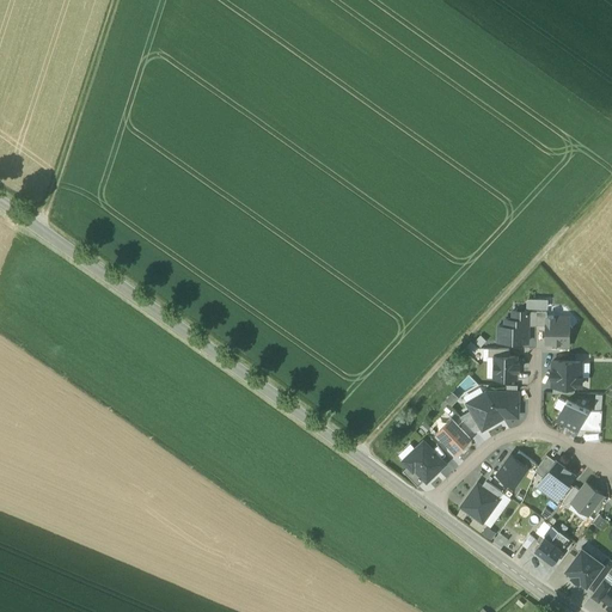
[(497,342),(528,342),(528,325),(528,311),(513,311),(513,319),(505,319),(505,326),(499,326),(497,342)]
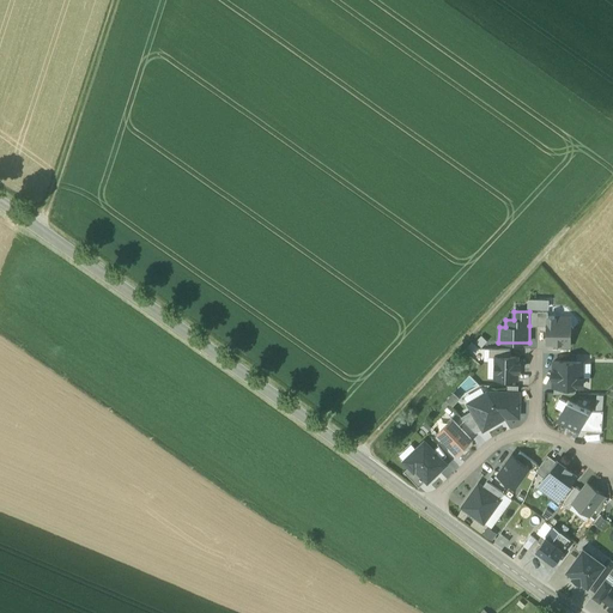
[(538,326),(547,326),(547,316),(547,313),(538,311),(538,326)]
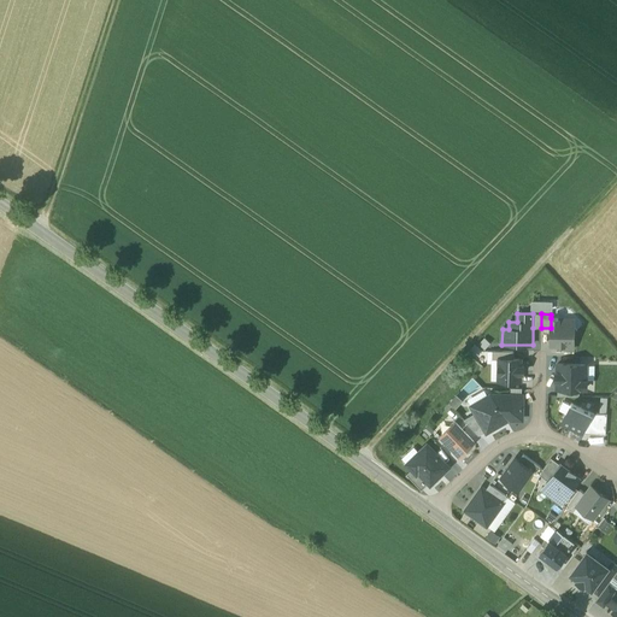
[(577,331),(569,323),(558,323),(558,319),(551,318),(551,328),(551,345),(564,346),(564,350),(573,350),(574,334),(577,331)]
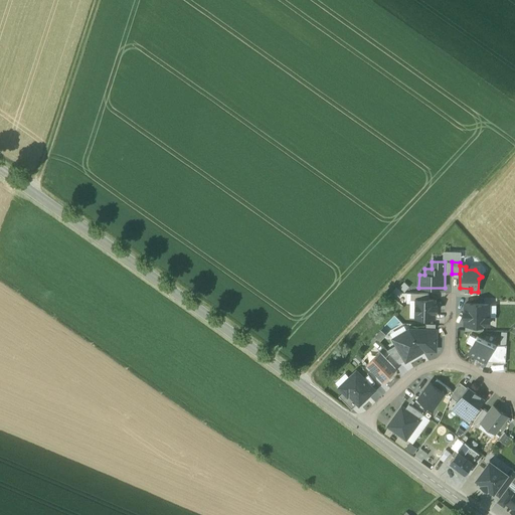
[(428,300),(416,300),(415,318),(437,318),(437,300),(428,300)]
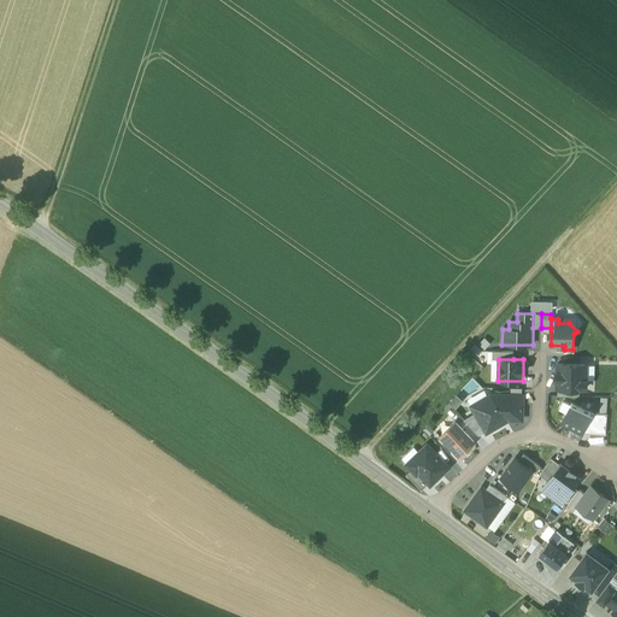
[(587,365),(557,365),(557,389),(558,389),(580,389),(587,389),(587,365)]
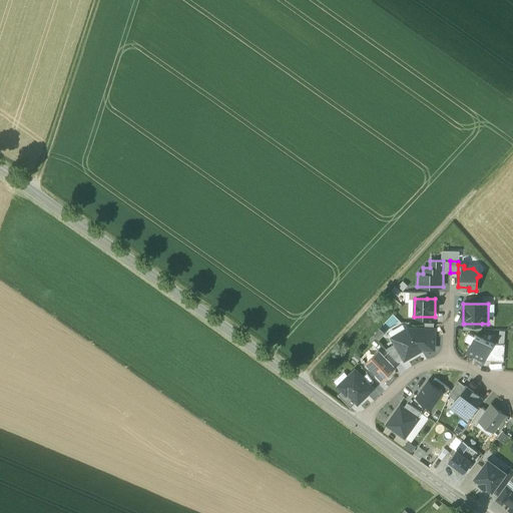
[(434,329),(408,328),(392,338),(404,359),(404,360),(423,349),(434,349),(434,329)]
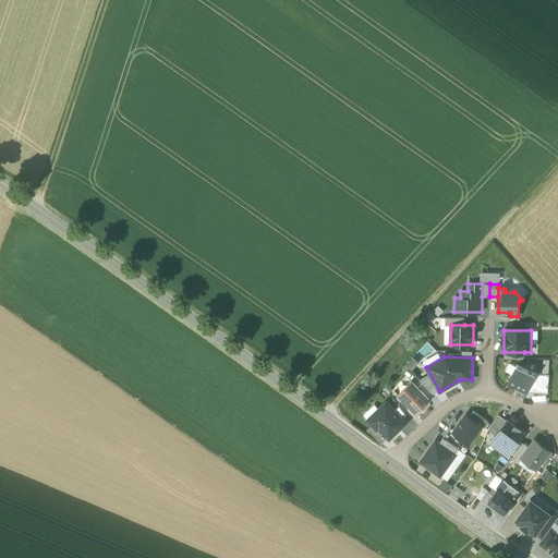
[(401,370),(411,379),(415,375),(410,370),(417,362),(413,358),(401,370)]
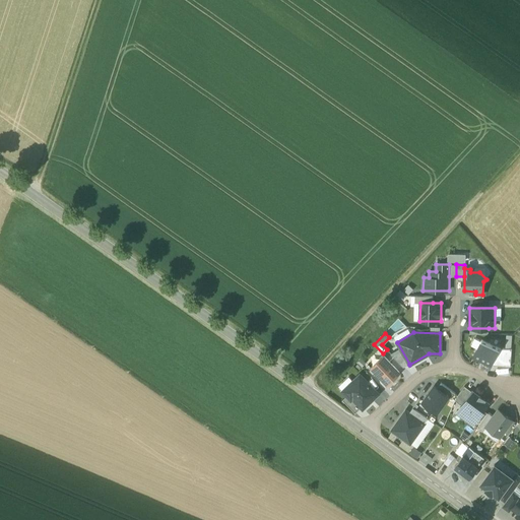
[(491,364),(498,348),(481,340),(474,355),(491,364)]
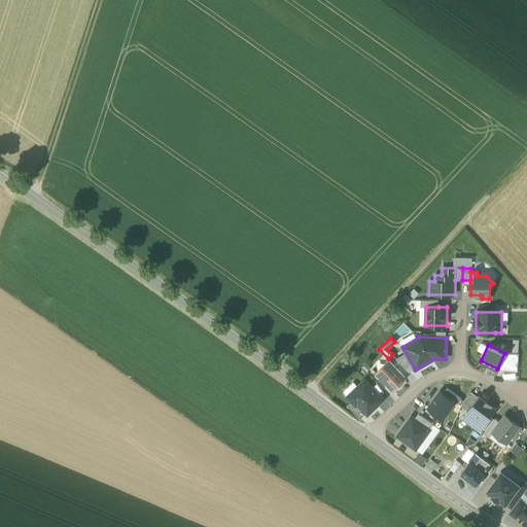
[(406,353),(396,358),(409,372),(415,369),(406,353)]
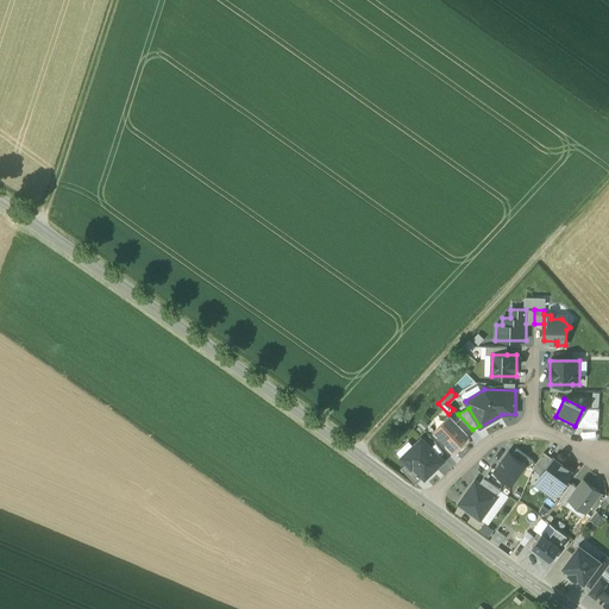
[(598,428),(600,408),(583,408),(575,426),(579,427),(598,428)]
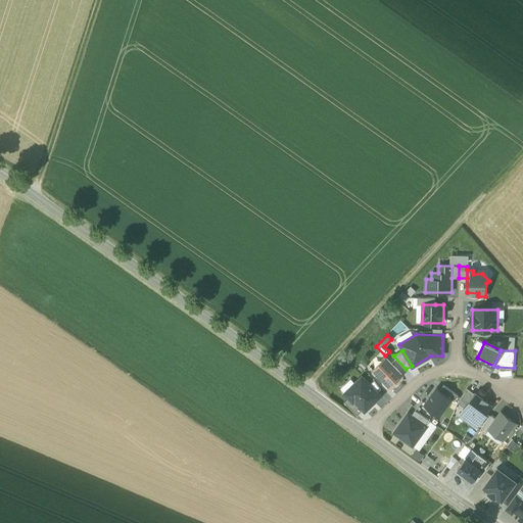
[(374,370),(389,387),(401,376),(386,359),(374,370)]
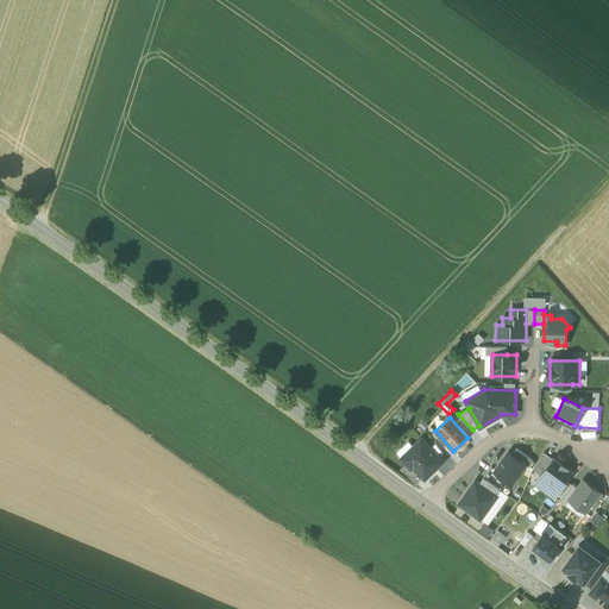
[(425,479),(443,460),(421,439),(403,457),(408,462),(422,477),(425,479)]
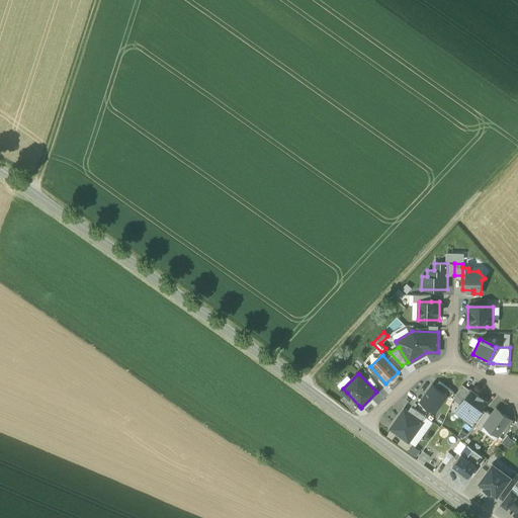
[(447,396),(449,398),(453,393),(439,381),(435,386),(447,396)]
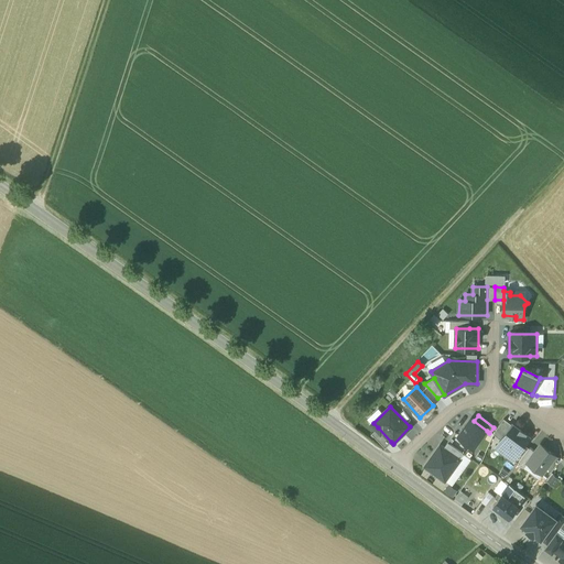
[(474,448),(487,431),(474,421),(470,419),(457,436),(474,448)]
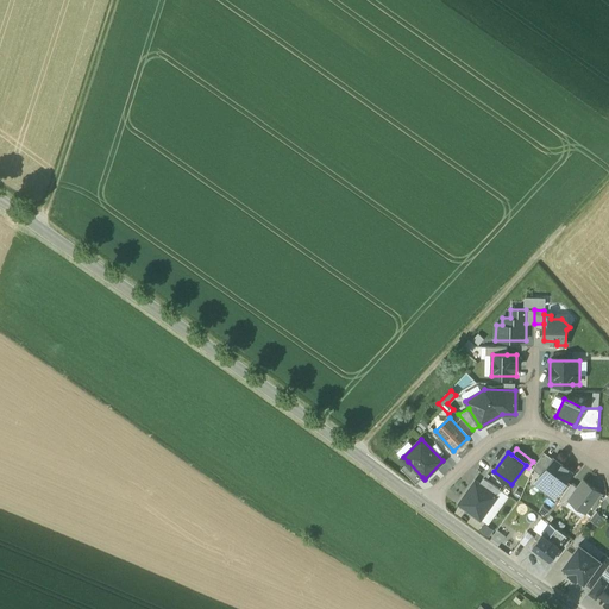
[(541,475),(553,459),(545,452),(533,468),(541,475)]
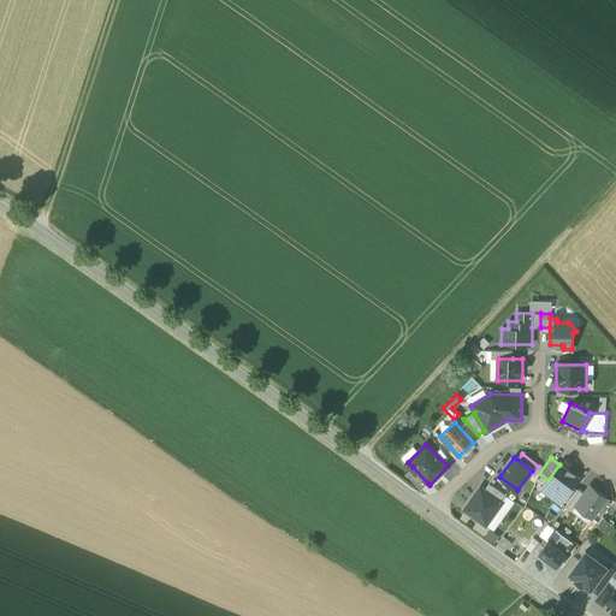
[(578,478),(560,465),(548,480),(542,489),(560,502),(563,498),(572,485),(578,478)]
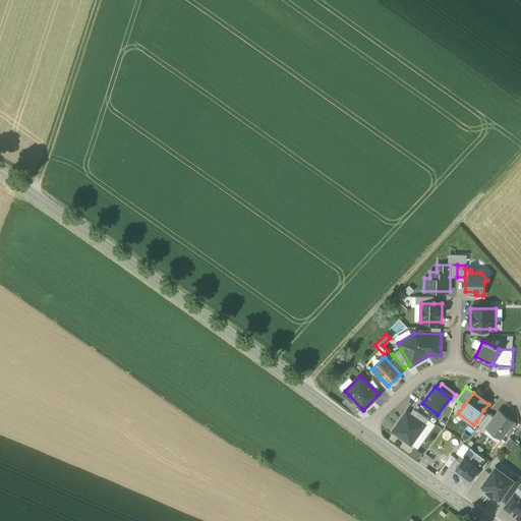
[(356,414),(361,408),(349,395),(343,401),(356,414)]
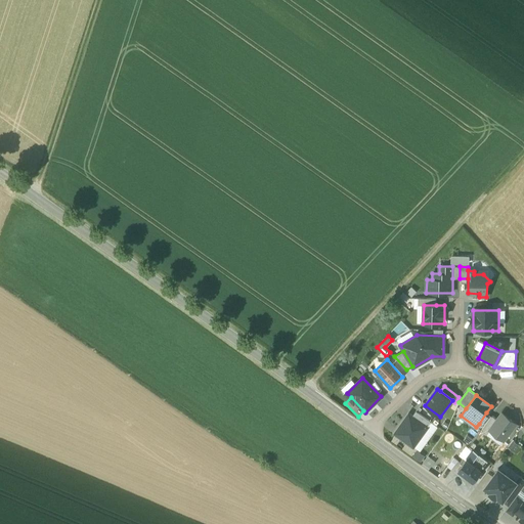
[(412,417),(427,427),(431,423),(416,411),(412,417)]
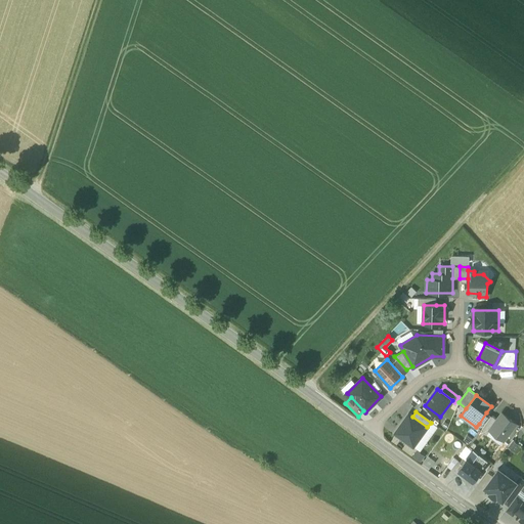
[(491,417),(486,412),(479,424),(483,427),(491,417)]
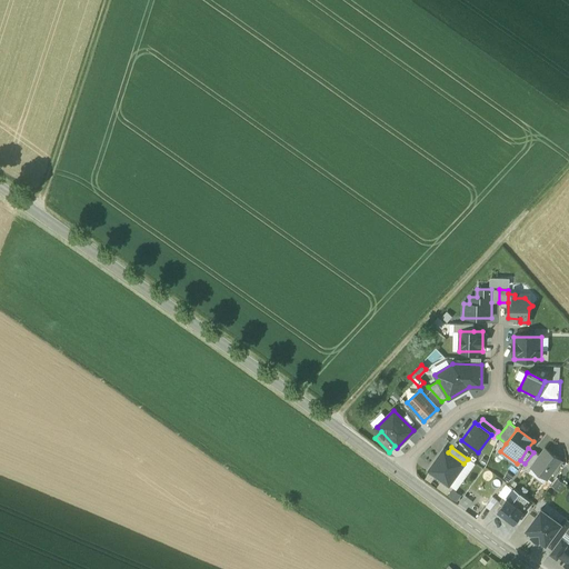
[(448,486),(463,463),(448,452),(445,449),(428,471),(448,486)]
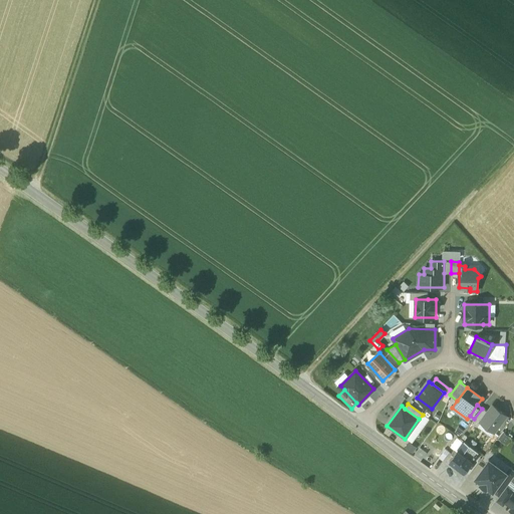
[(506,416),(492,406),(477,426),(491,437),(506,416)]
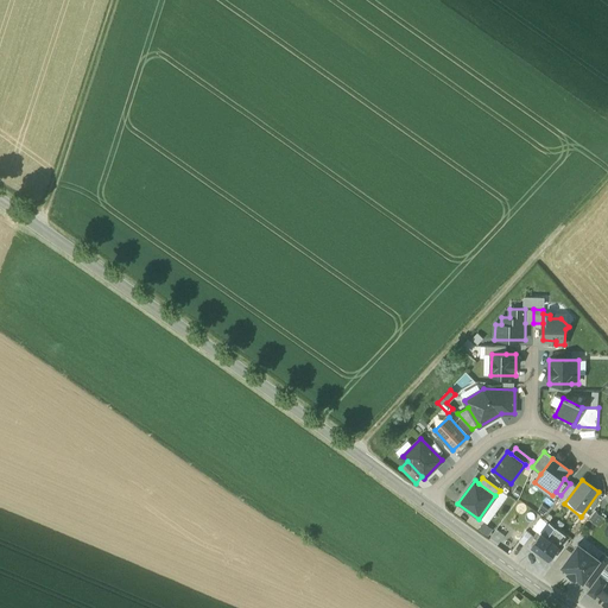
[(576,488),(570,483),(561,495),(558,500),(564,504),(576,488)]
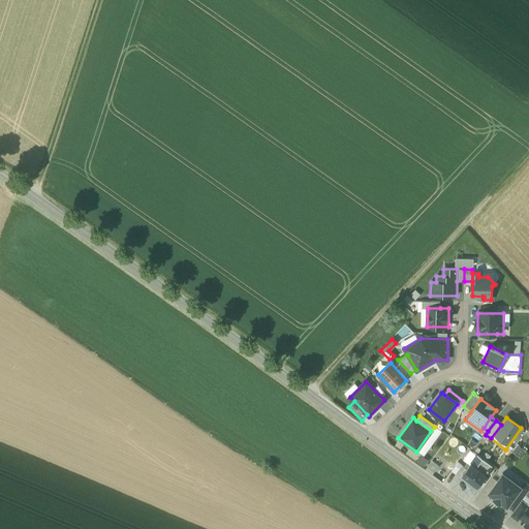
[(517,444),(512,453),(522,457),(525,447),(517,444)]
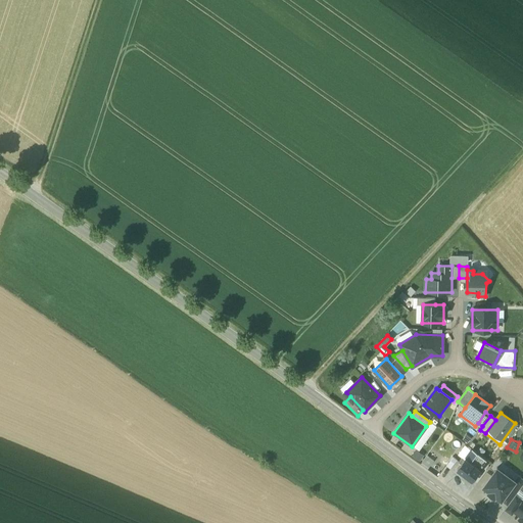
[(443,452),(448,444),(444,441),(439,448),(443,452)]
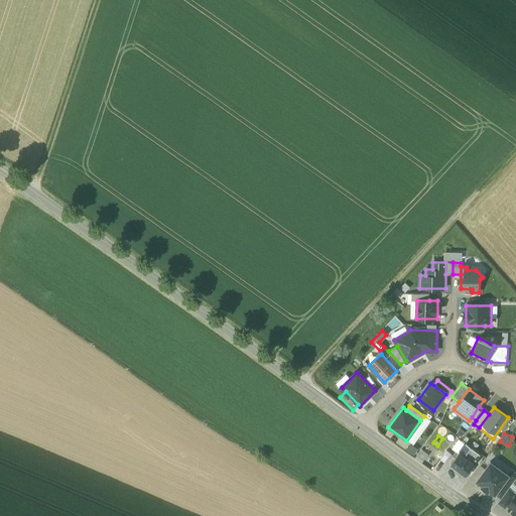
[(471,446),(465,456),(473,462),(480,453),(471,446)]
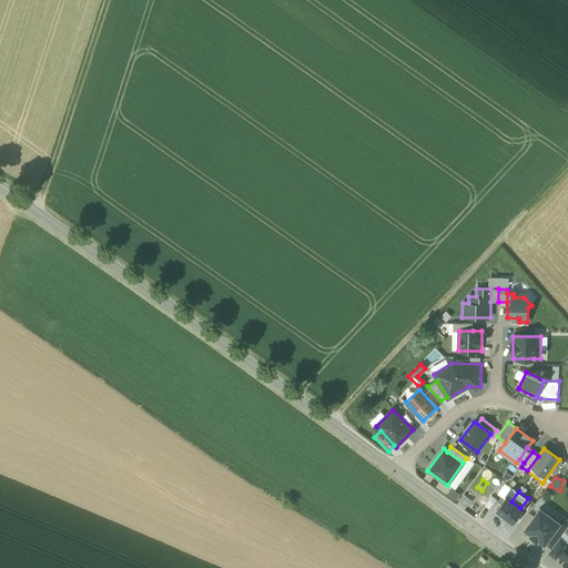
[(511,501),(505,497),(504,499),(501,503),(497,509),(511,520),(520,508),(511,501)]
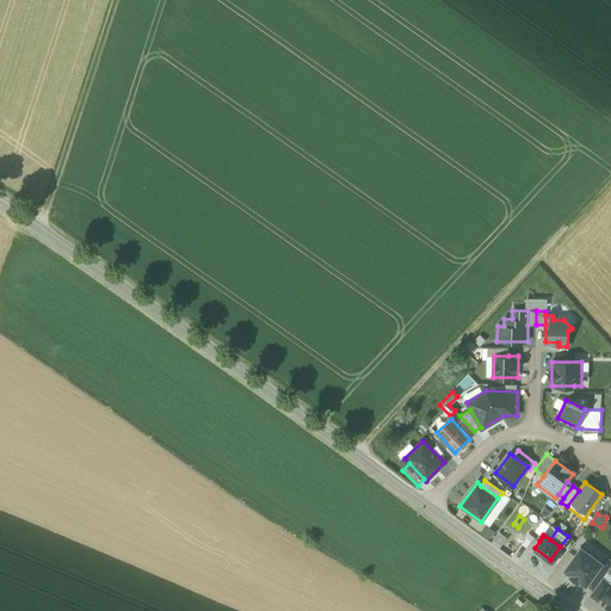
[(603,562),(581,547),(566,568),(586,584),(603,562)]
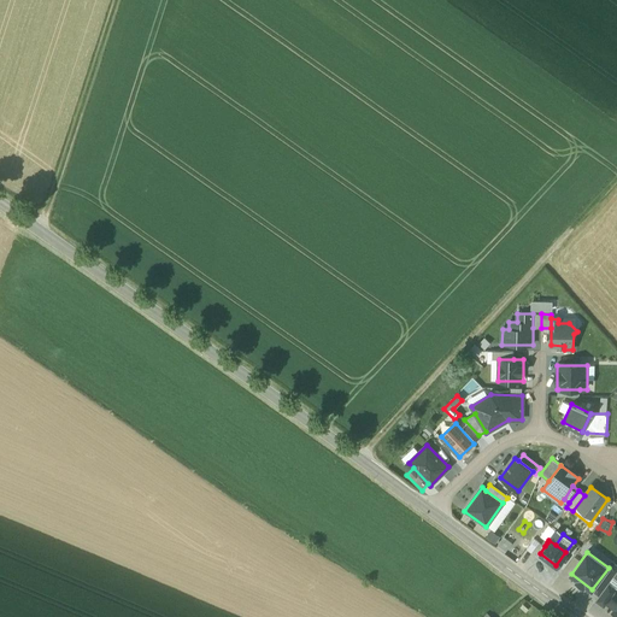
[(616,565),(613,562),(592,589),(599,595),(609,583),(616,571),(616,565)]
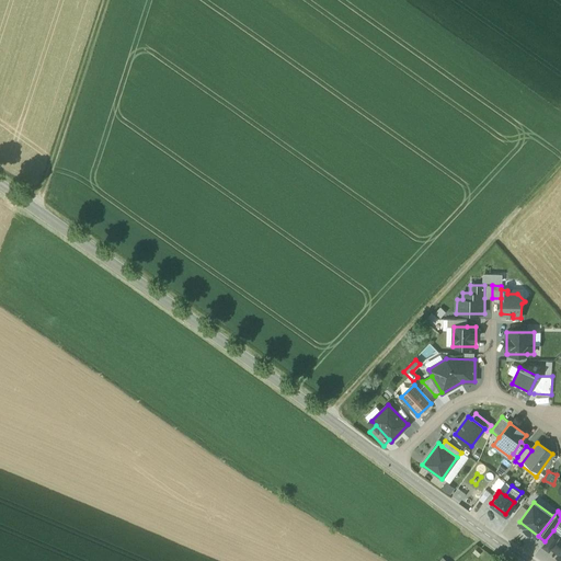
[(560,537),(560,535),(553,530),(541,547),(549,553),(552,549),(560,537)]
